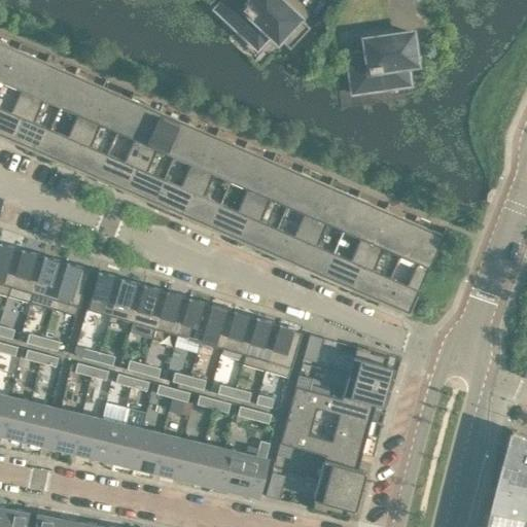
[(280,0),(223,0),(215,8),(235,27),(235,28),(236,29),(237,28),(257,46),(270,33),(278,41),(280,39),(289,48),(310,27),(280,0)]
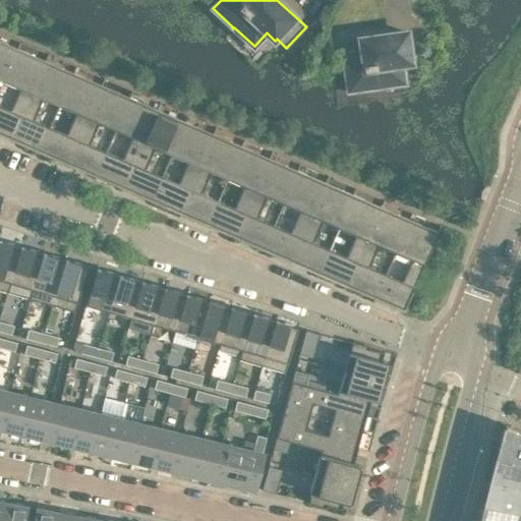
[(410,51),(407,32),(382,36),(381,35),(372,36),(372,35),(358,37),(359,45),(361,45),(362,51),(343,54),(345,70),(346,70),(349,92),(375,88),(377,88),(377,85),(404,82),(401,64),(412,62),(411,51),(410,51)]
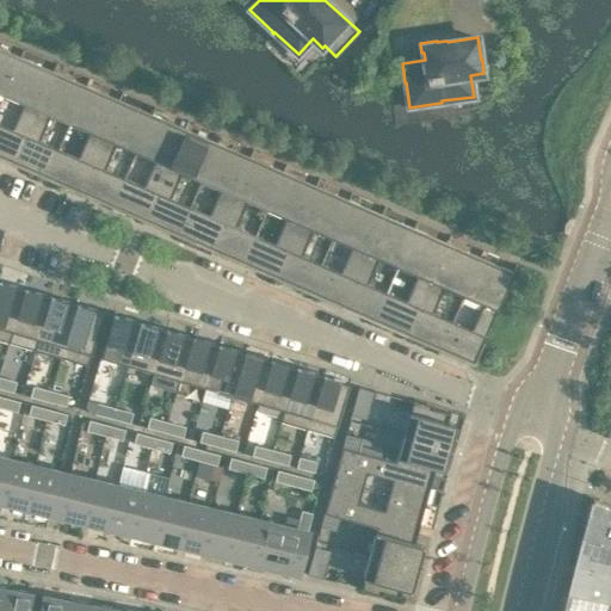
[(0,47),(0,92),(5,94),(20,57),(0,47)]
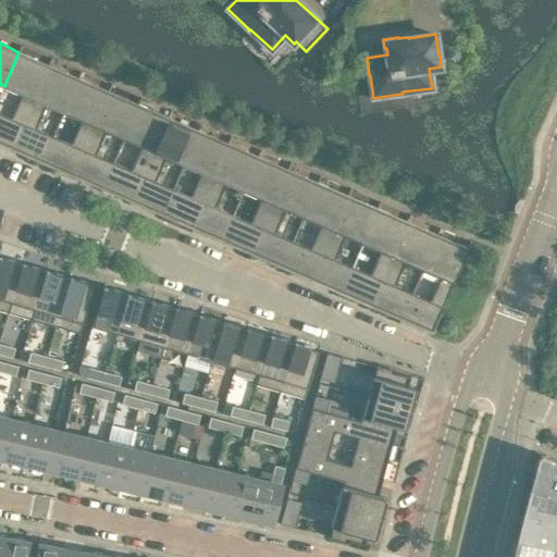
[(0,112),(0,141),(2,143),(4,137),(15,141),(49,65),(19,52),(4,86),(22,94),(11,118),(0,112)]
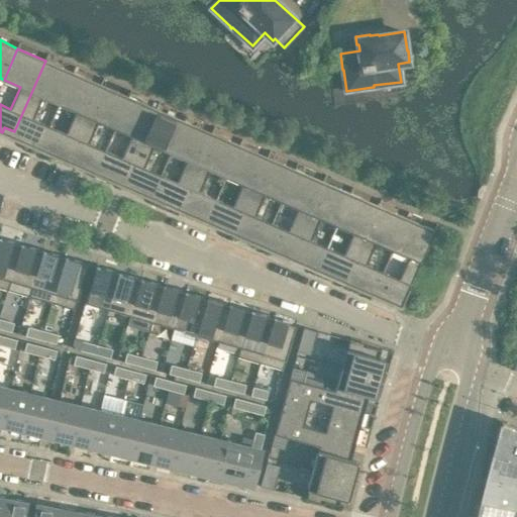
[(45,61),(14,131),(24,136),(22,141),(39,148),(49,126),(33,119),(43,97),(60,104),(73,73),(45,61)]
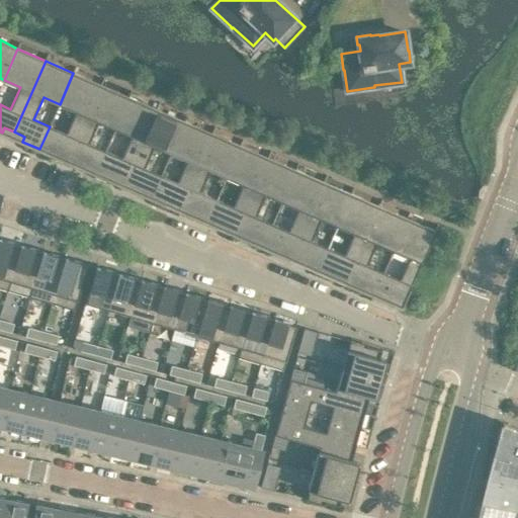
[(50,126),(39,149),(58,157),(60,152),(70,156),(101,85),(73,73),(60,104),(76,111),(66,134),(50,126)]
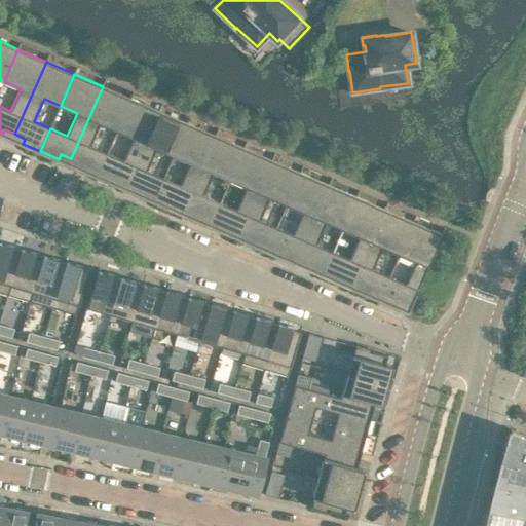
[(103,86),(71,158),(82,163),(79,168),(97,176),(107,153),(90,146),(101,123),(117,130),(130,99),(103,86)]
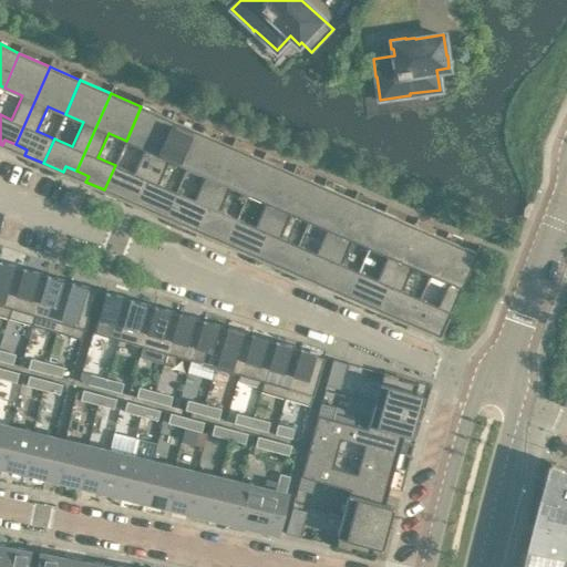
[(115,165),(104,189),(123,198),(125,193),(136,197),(171,119),(141,106),(126,141),(143,148),(133,172),(115,165)]
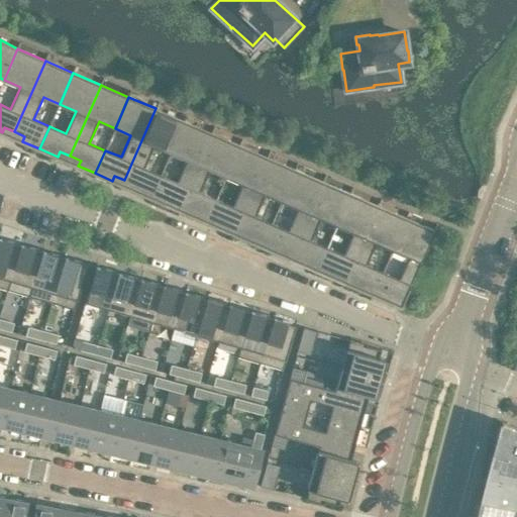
[(156,108),(124,180),(135,185),(133,190),(150,197),(161,175),(144,167),(153,145),(171,152),(184,121),(156,108)]
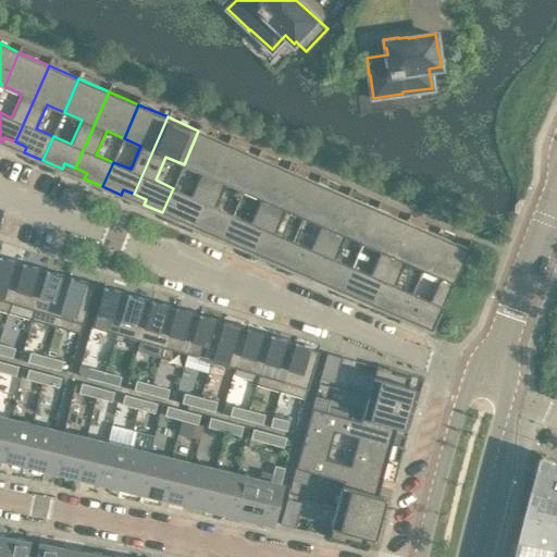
[(173,188),(162,212),(182,221),(184,215),(195,220),(229,144),(198,131),(184,164),(201,172),(190,196),(173,188)]
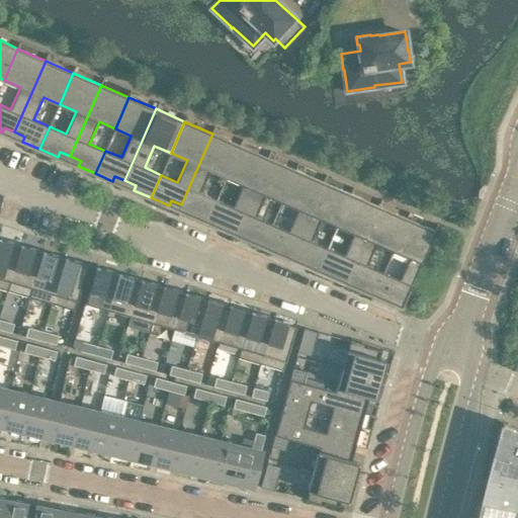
[(212,134),(181,204),(191,209),(189,214),(206,222),(217,199),(200,192),(210,170),(227,177),(240,146),(212,134)]
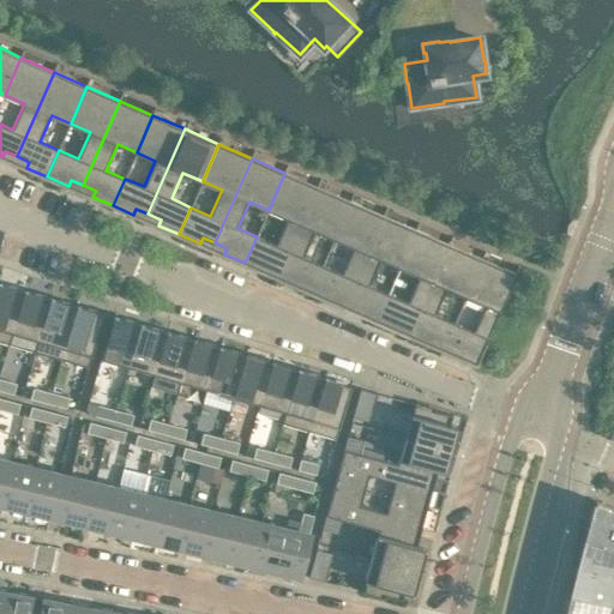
[(257,236),(245,263),(266,272),(269,266),(281,271),(318,187),(284,173),(269,210),(288,218),(276,245),(257,236)]
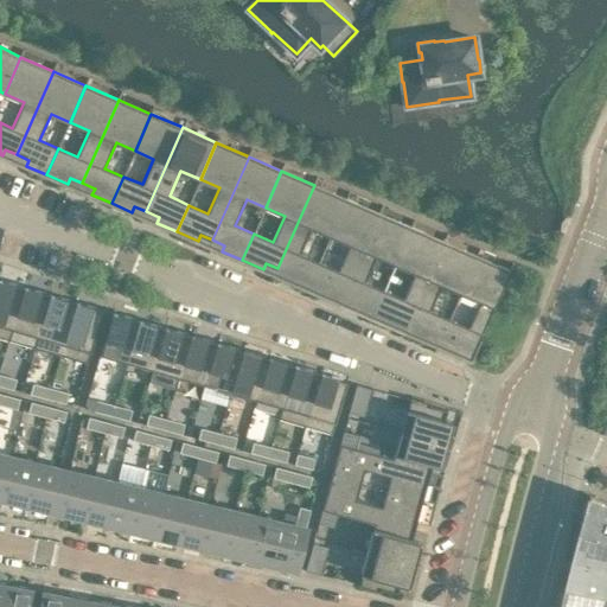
[(314,185),(278,268),(289,274),(287,280),(307,288),(319,262),(300,254),(312,228),(331,236),(346,199),(314,185)]
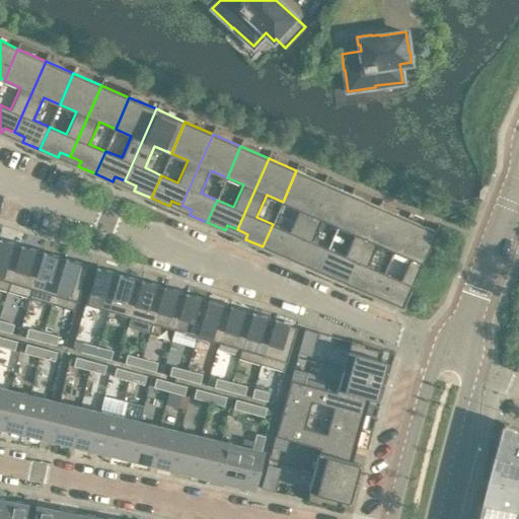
[(273,224),(263,246),(281,254),(283,249),(293,253),(324,182),(296,170),(283,202),(299,209),(289,231),(273,224)]
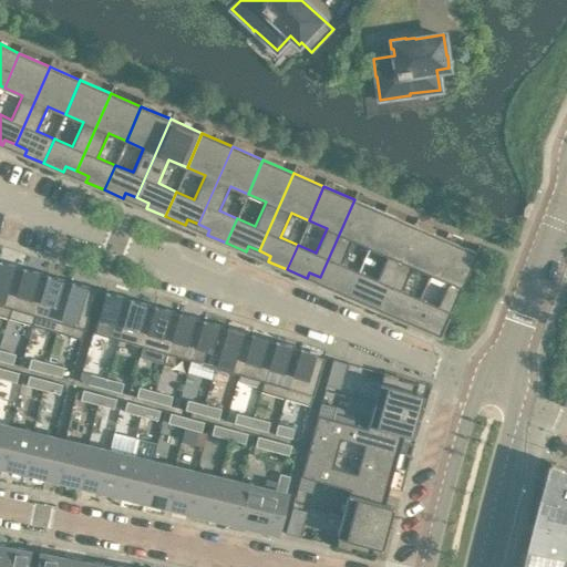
[(354,199),(320,277),(331,282),(329,288),(348,296),(359,271),(341,264),(352,239),(370,247),(384,213),(354,199)]
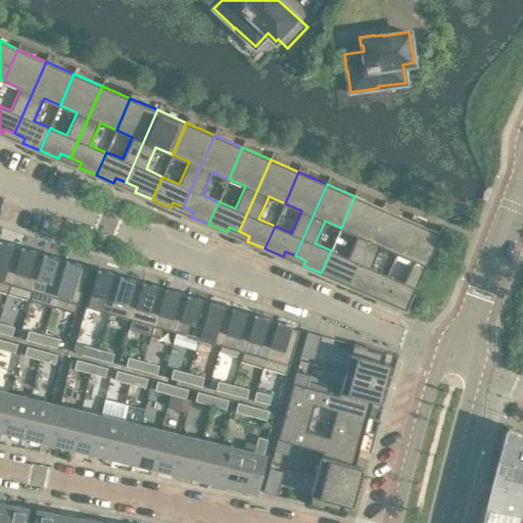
[(331,250),(321,273),(339,281),(341,276),(351,280),(383,208),(354,196),(341,228),(358,235),(347,257),(331,250)]
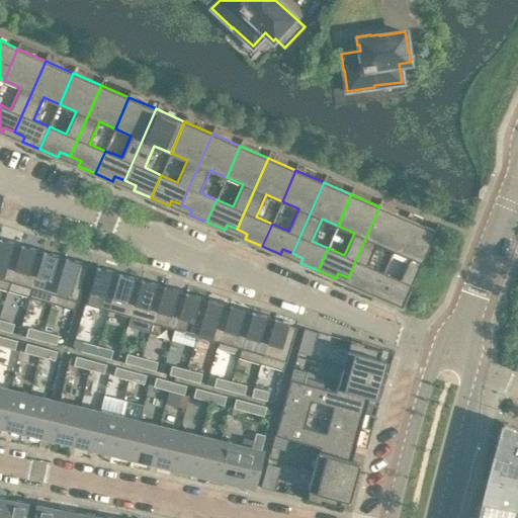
[(379,206),(348,277),(358,282),(356,287),(373,294),(383,272),(367,265),(377,243),(394,250),(407,219),(379,206)]
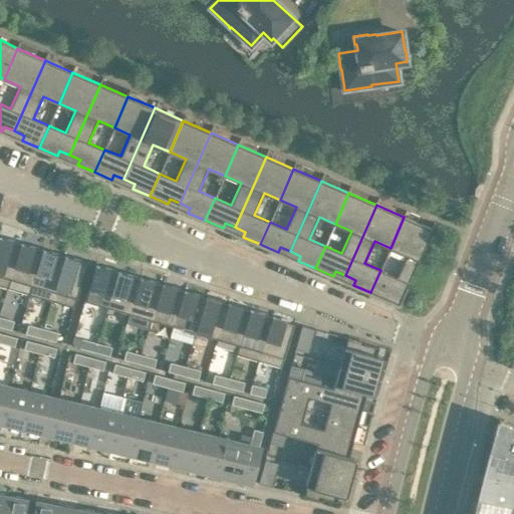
[(380,270),(370,292),(389,300),(391,295),(401,299),(399,304),(400,305),(433,229),(404,217),(391,248),(407,255),(398,277),(380,270)]
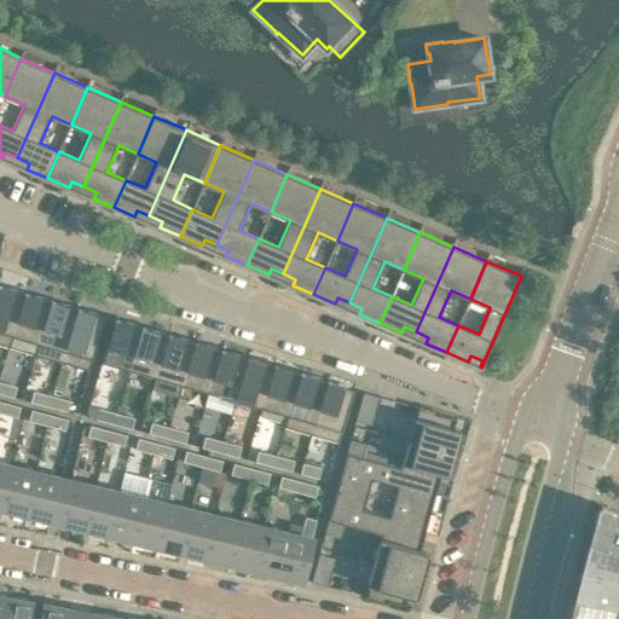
[(0,285),(0,343),(9,347),(24,294),(0,285)]
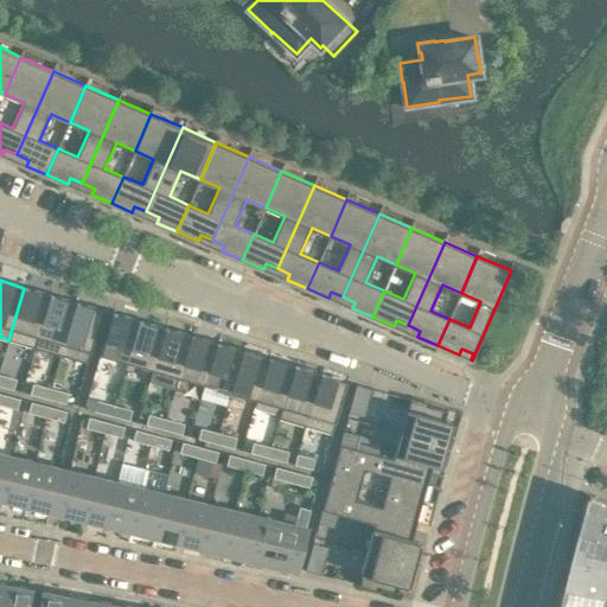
[(24,288),(8,340),(34,347),(50,295),(24,288)]
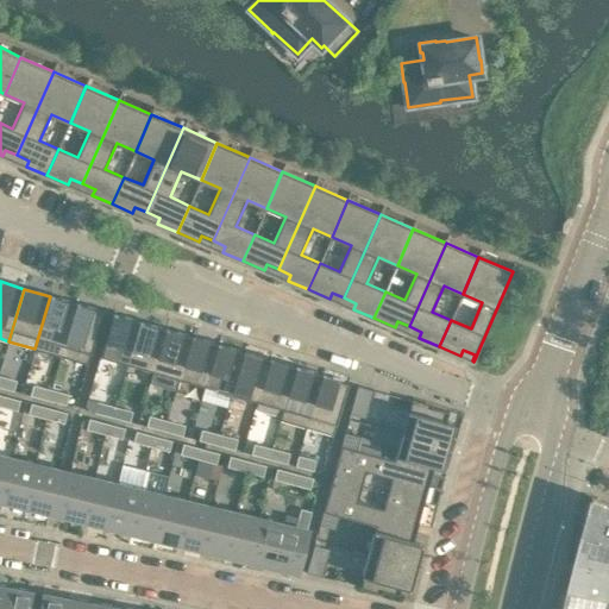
[(50,296),(35,349),(61,356),(76,303),(50,296)]
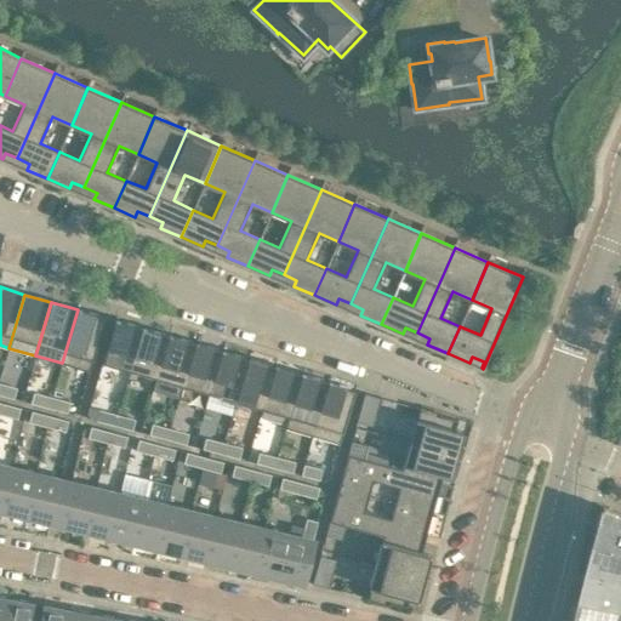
[(90,371),(104,318),(78,309),(62,363),(90,371)]
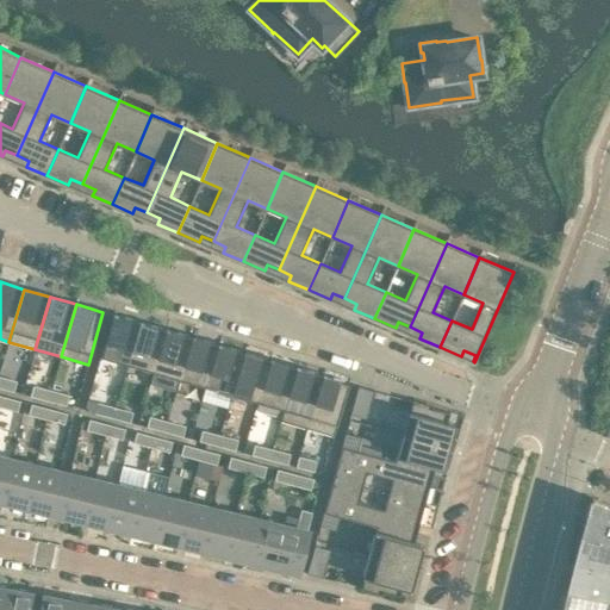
[(112,315),(100,356),(128,363),(139,323),(112,315)]
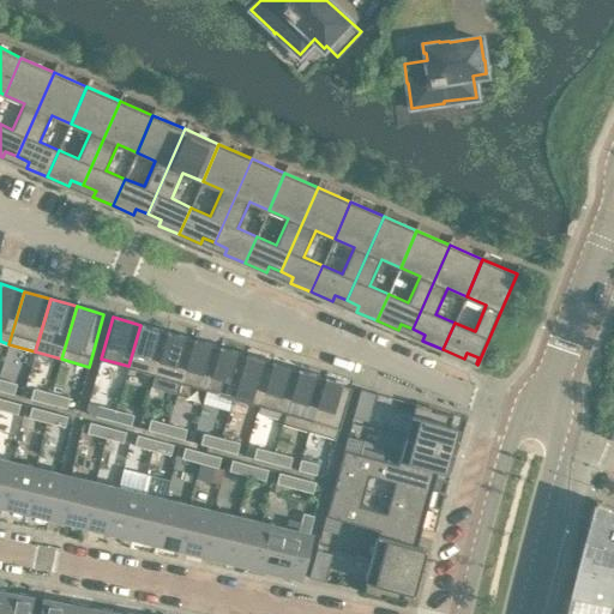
[(140,325),(128,366),(155,374),(167,332),(140,325)]
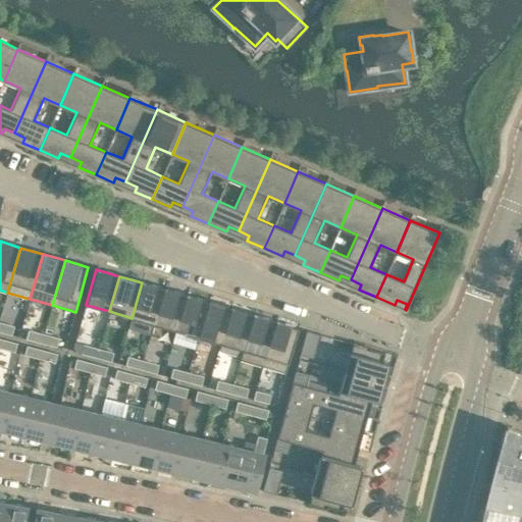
[(132,318),(128,327),(151,333),(154,324),(164,289),(142,282),(132,318)]
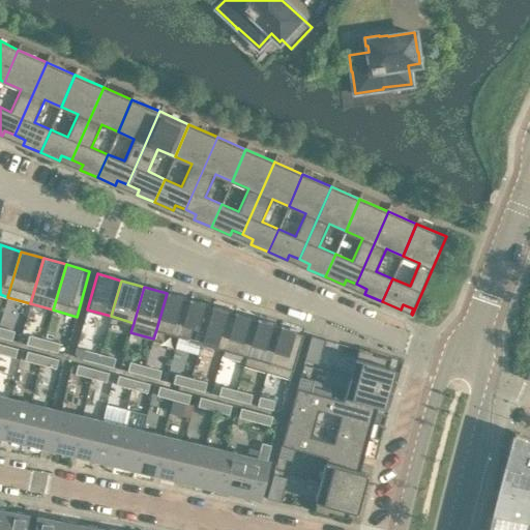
[(167,293),(156,329),(178,335),(189,300),(167,293)]
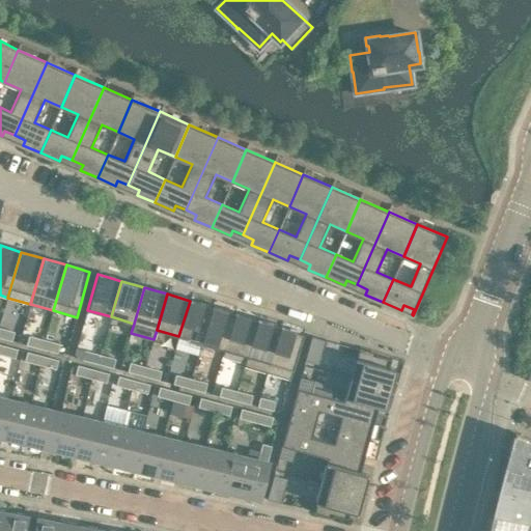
[(190,301),(178,336),(201,343),(212,307),(190,301)]
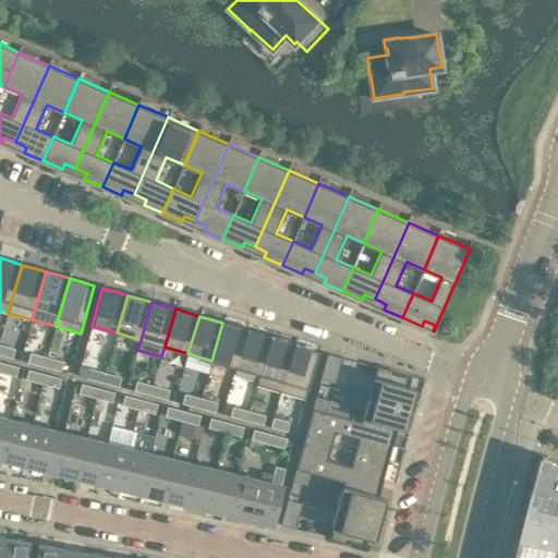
[(222,323),(211,361),(235,367),(246,329),(222,323)]
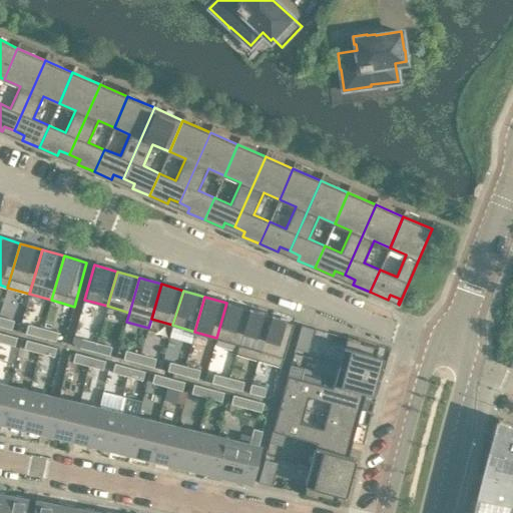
[(226,303),(216,338),(237,344),(238,344),(248,310),(226,303)]
